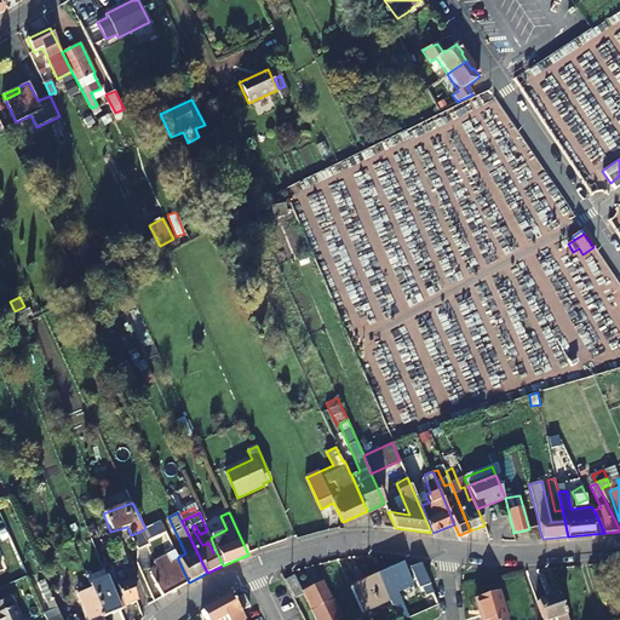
[(528,517),(532,528),(539,527),(537,515),(528,517)]
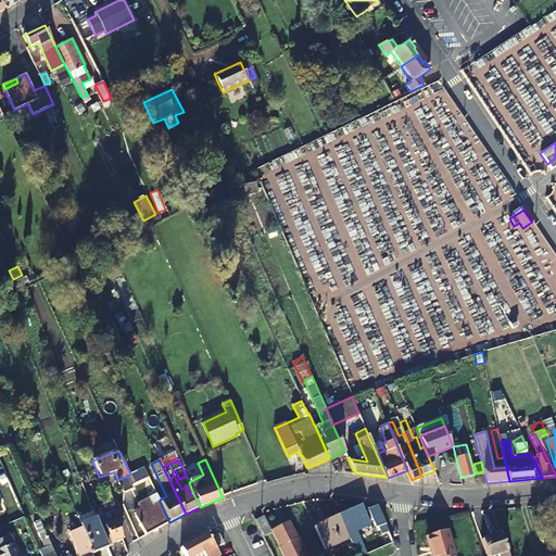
[(194,477),(190,466),(187,467),(182,469),(186,476),(188,480),(194,477)]
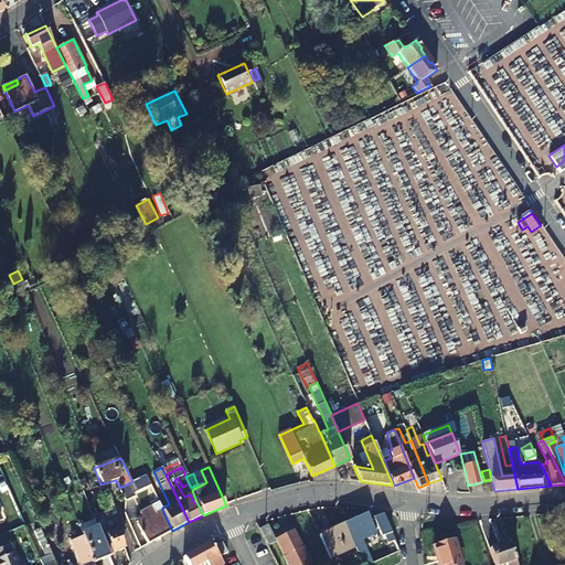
[(139,479),(144,488),(151,484),(147,475),(139,479)]
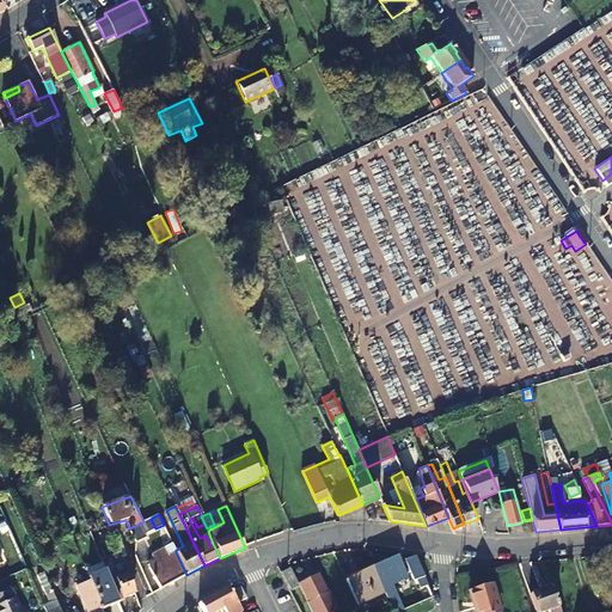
[(140,524),(145,534),(155,528),(151,519),(144,521),(140,524)]
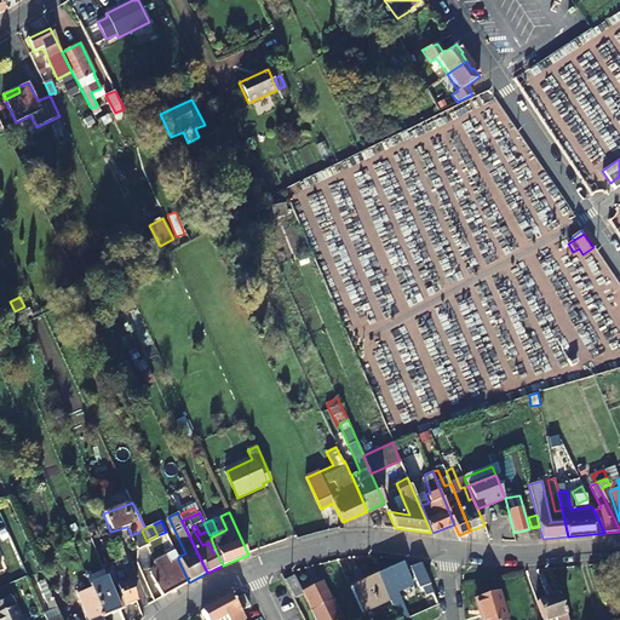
[(138,550),(149,544),(147,541),(142,530),(131,535),(138,550)]
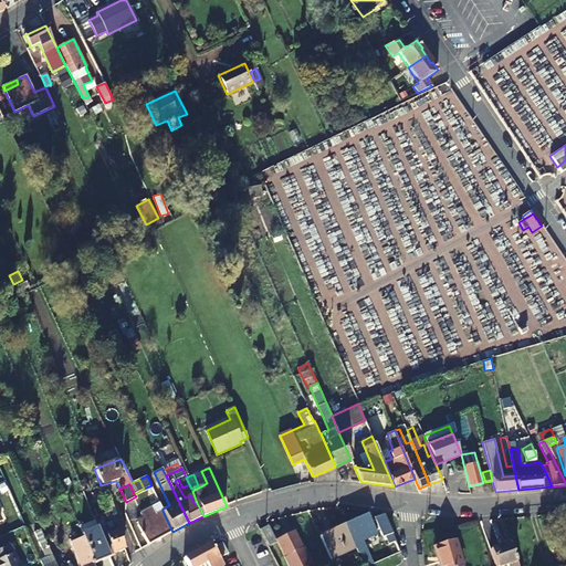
[(148,545),(173,532),(163,511),(155,514),(150,506),(139,513),(143,517),(137,521),(138,524),(148,545)]
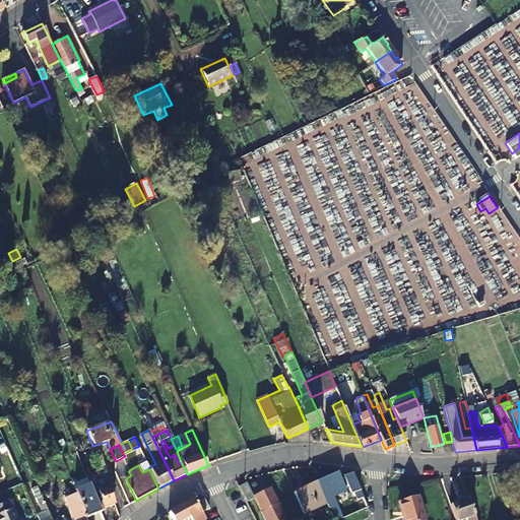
[(346,492),(337,471),(317,481),(327,505),(334,519),(338,519),(342,518),(333,498),(346,492)]
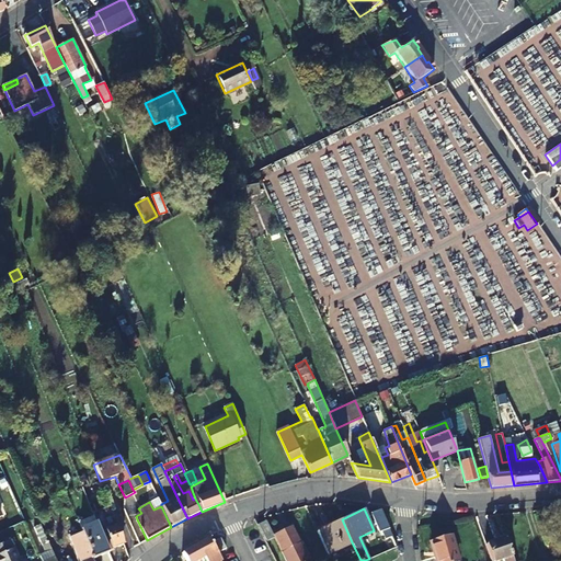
[(392,536),(380,510),(371,514),(379,533),(381,531),(385,540),(392,536)]
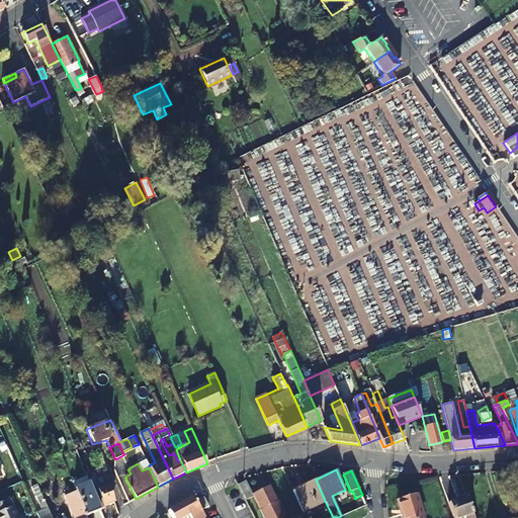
[(72,482),(75,489),(89,484),(86,477),(72,482)]
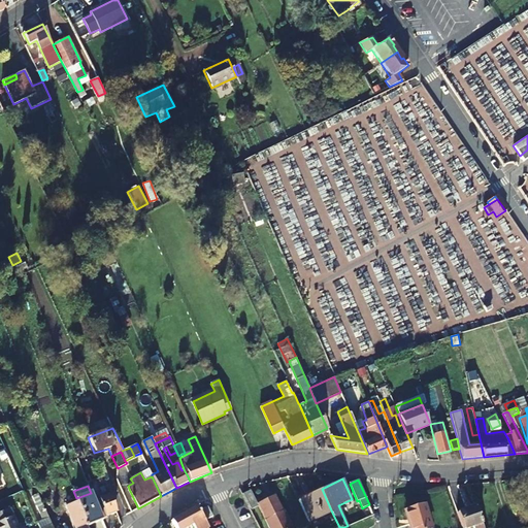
[(298,500),(308,523),(332,513),(322,489),(298,500)]
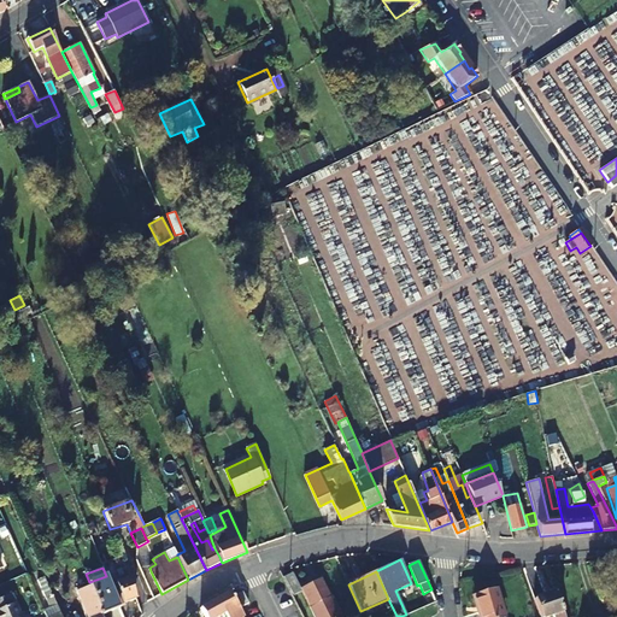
[(300,591),(291,573),(283,576),(293,594),(300,591)]
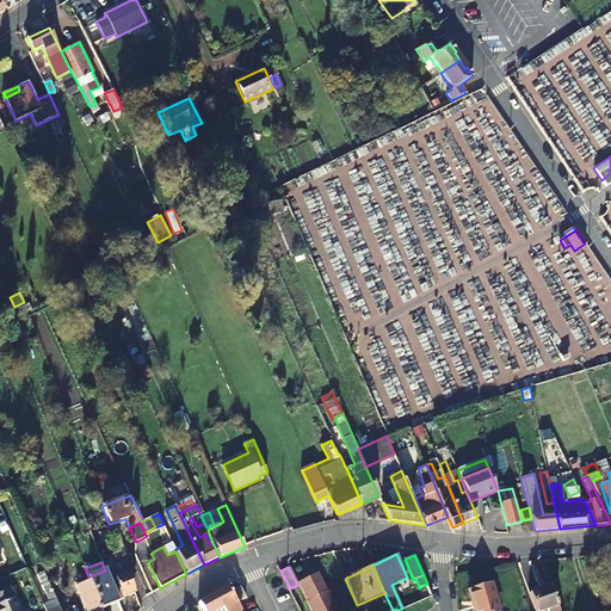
[(61,610),(54,591),(44,571),(37,574),(50,603),(43,606),(45,610),(61,610)]
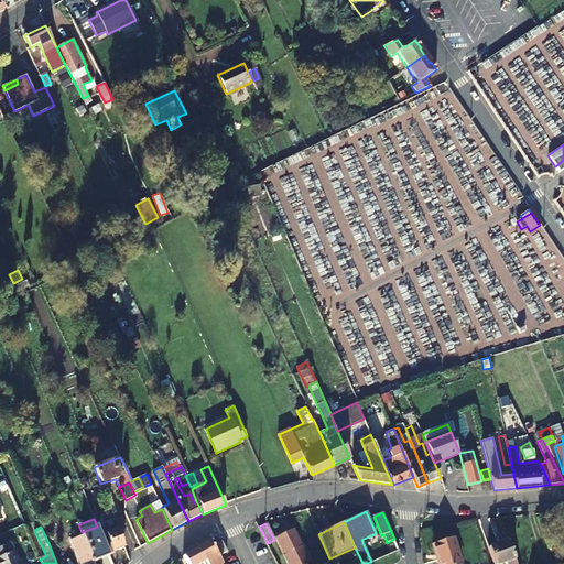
[(100,535),(97,527),(82,532),(86,544),(93,560),(108,553),(100,535)]
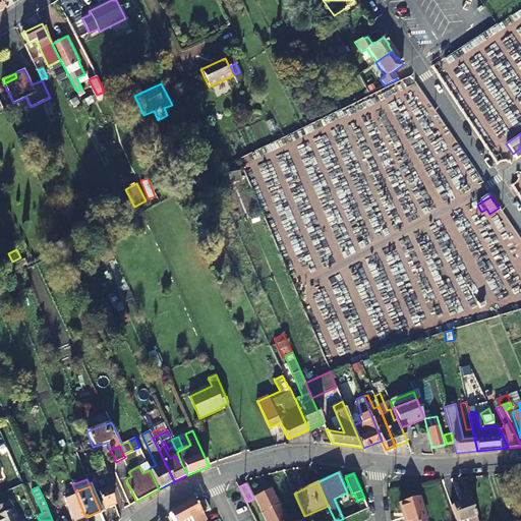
[(93,495),(100,511),(114,505),(108,488),(99,491),(97,488),(94,489),(96,494),(93,495)]
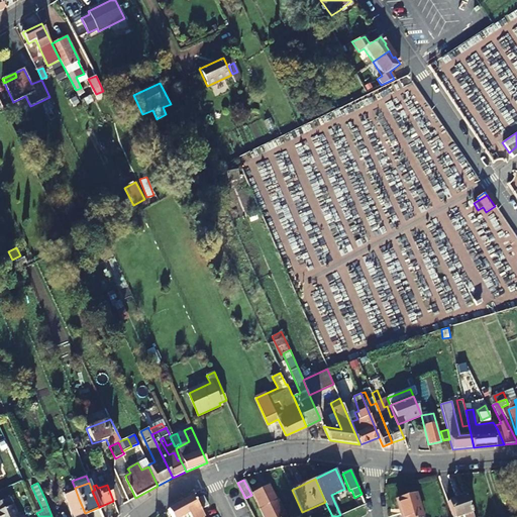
[(279,516),(284,515),(269,485),(252,493),(265,516),(279,516)]
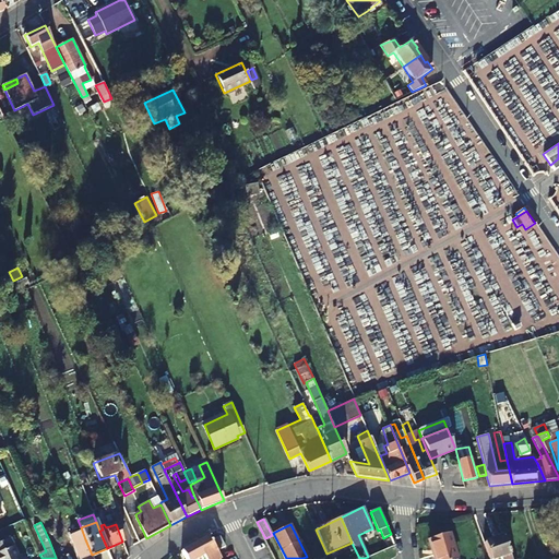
[(433,558),(453,558),(456,558),(449,535),(429,542),(433,558)]
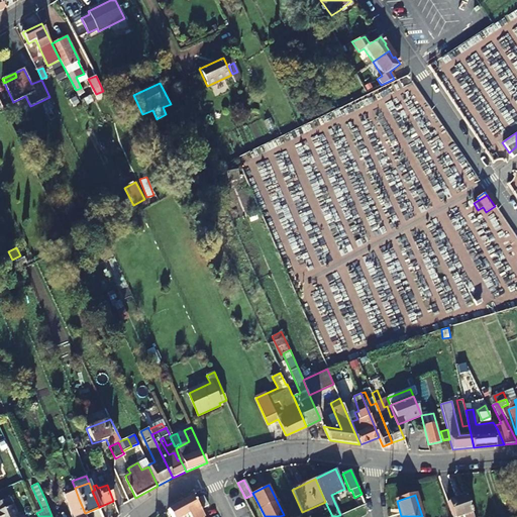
[(461,516),(473,516),(466,495),(447,502),(452,516),(458,516),(462,516),(461,516)]
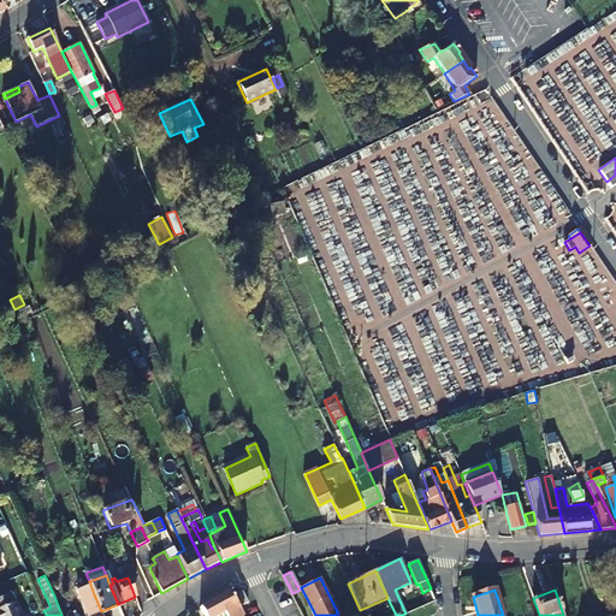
[(248,603),(242,591),(231,597),(237,608),(248,603)]
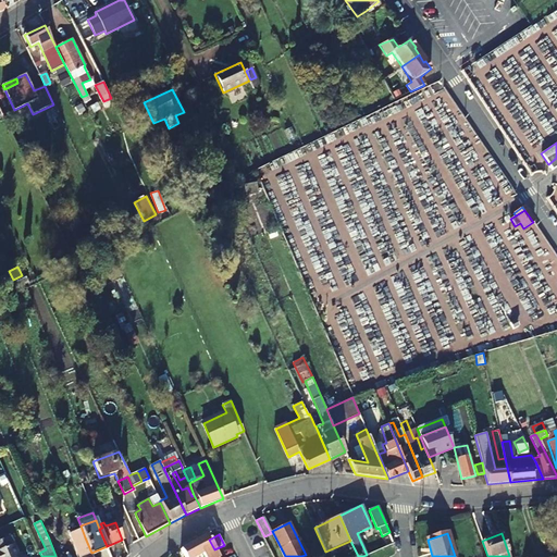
[(201,554),(202,556),(219,556),(218,555),(214,549),(209,540),(207,535),(181,551),(184,556),(196,556),(197,556),(201,554)]
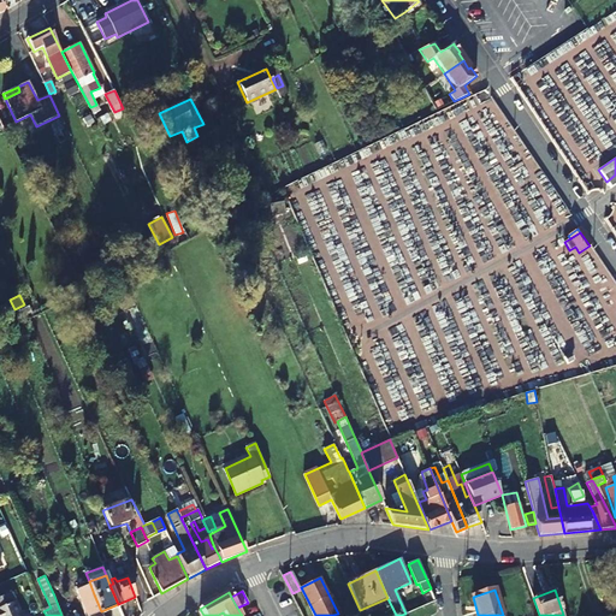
[(21,615),(11,593),(10,594),(0,598),(0,615),(21,615)]
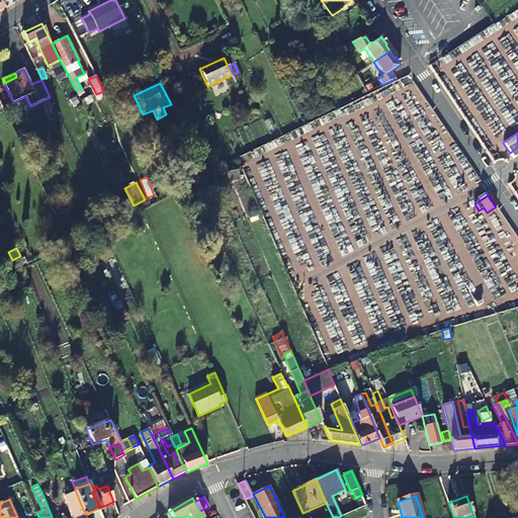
[(85,514),(79,500),(69,504),(74,517),(86,517),(86,516),(85,514)]
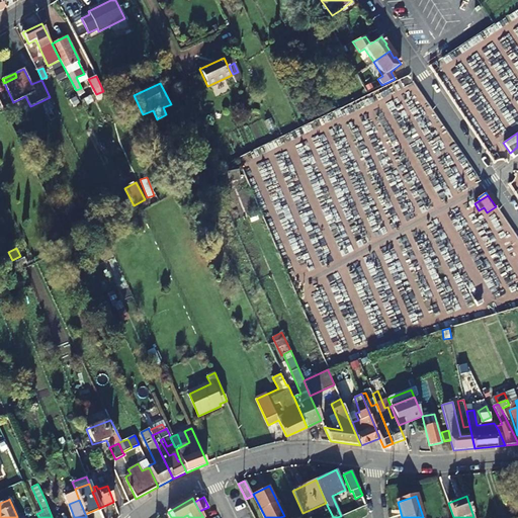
[(85,514),(86,516),(100,511),(99,508),(85,514)]
